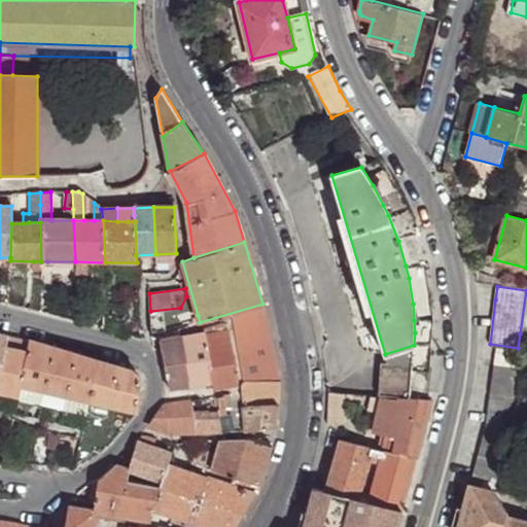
[(264,308),(234,316),(244,381),(279,381),(264,308)]
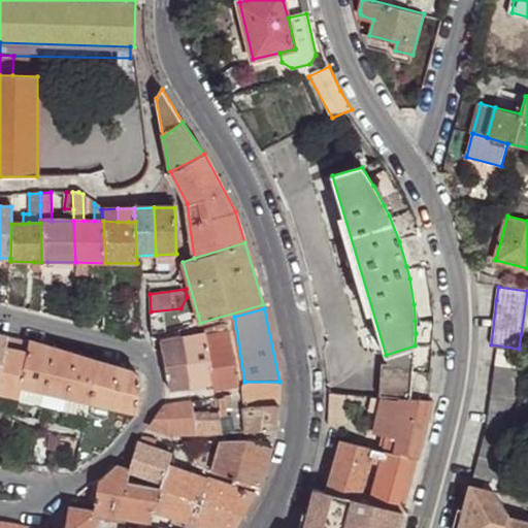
[(185,327),(200,323),(198,316),(183,320),(185,327)]
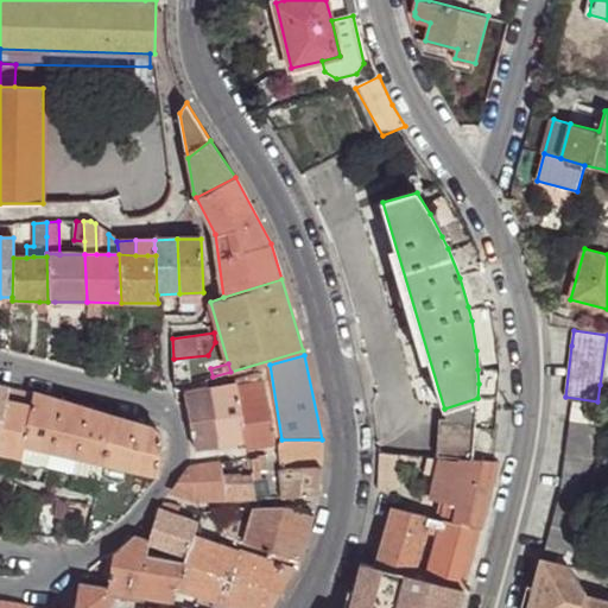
[(260,372),(234,379),(234,386),(236,385),(261,380),(260,372)]
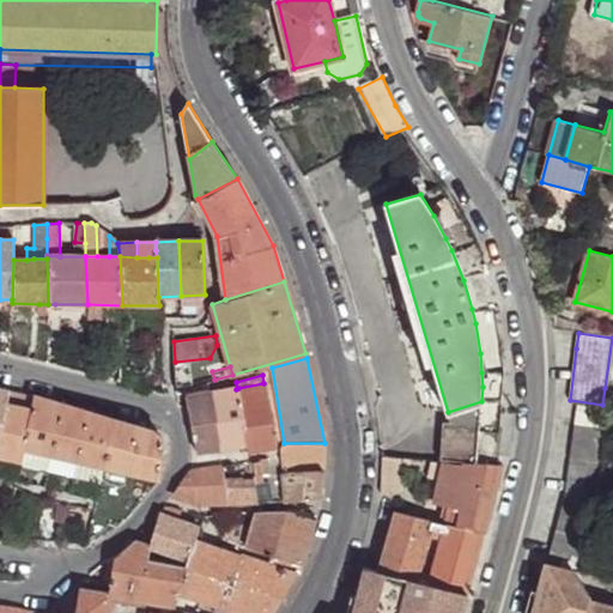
[(220,448),(211,393),(208,381),(184,388),(188,407),(198,451),(220,448)]
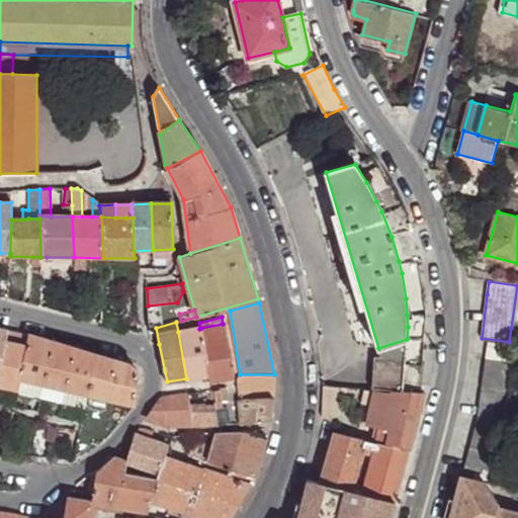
[(223,324),(201,328),(209,374),(208,374),(209,379),(235,375),(226,324),(223,324)]
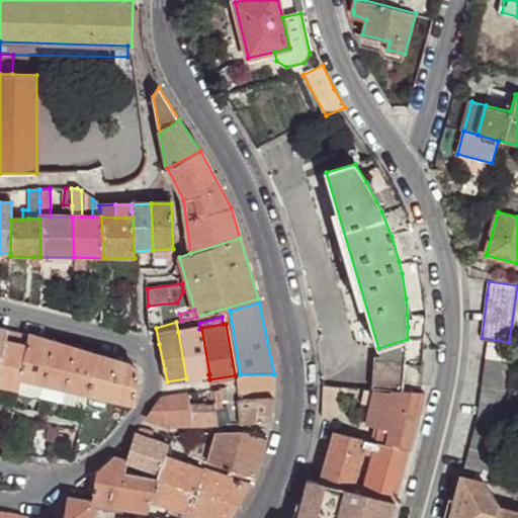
[(156,328),(150,330),(153,346),(159,344),(156,328)]
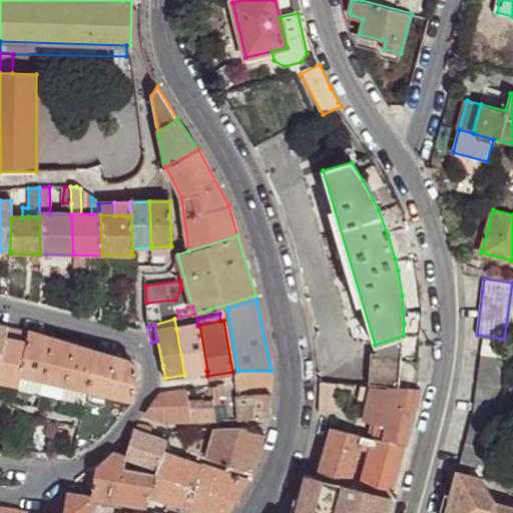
[(181,329),(176,329),(184,375),(206,371),(207,371),(199,325),(197,326),(181,329)]
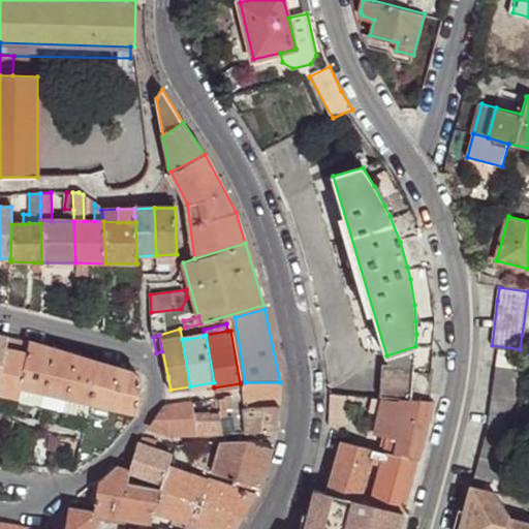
[(0,373),(0,393),(19,397),(21,387),(27,354),(30,342),(25,341),(17,339),(8,338),(5,349),(0,373)]
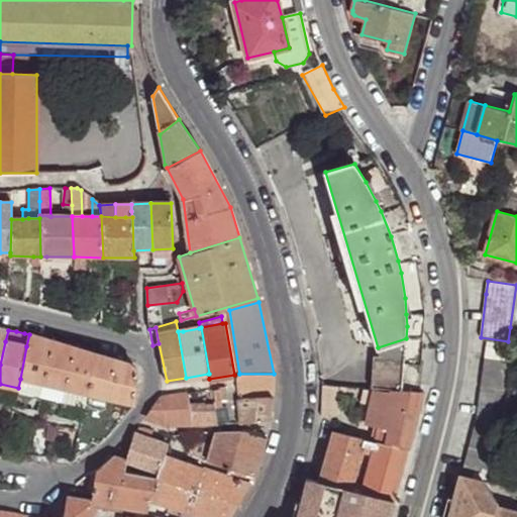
[(20,379),(42,384),(53,341),(29,334),(26,346),(20,379)]
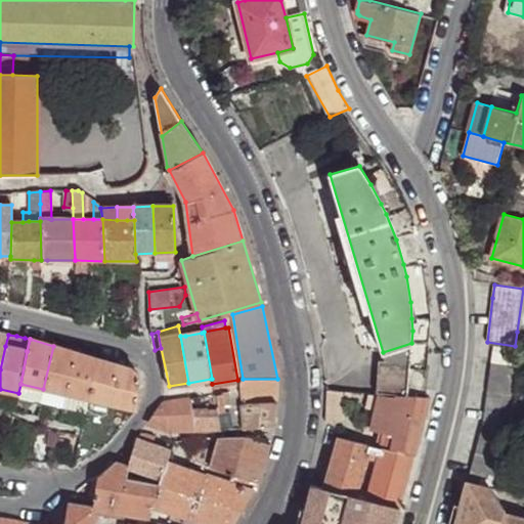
[(376,358),(373,393),(380,393),(407,395),(409,367),(411,343),(383,352),(385,359),(376,358)]
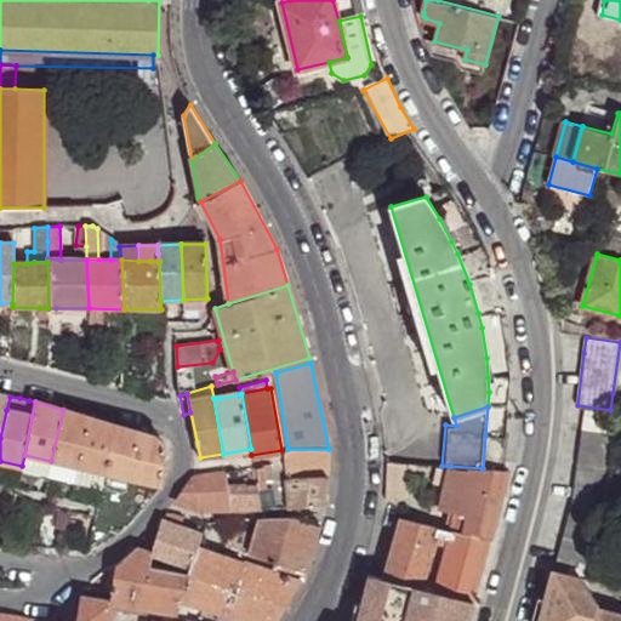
[(51,461),(78,467),(91,419),(63,410),(51,461)]
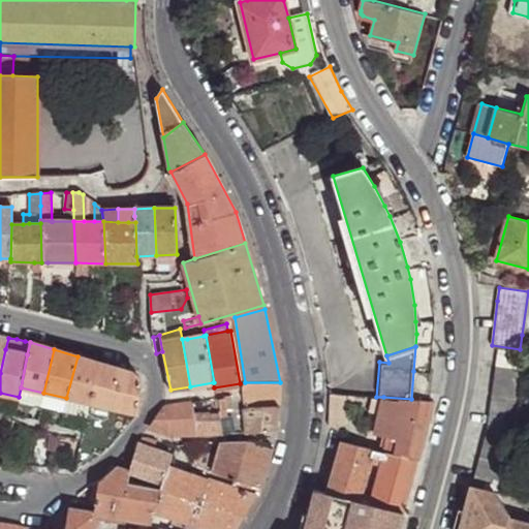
[(528,351),(500,349),(492,415),(517,422),(521,422),(528,351)]
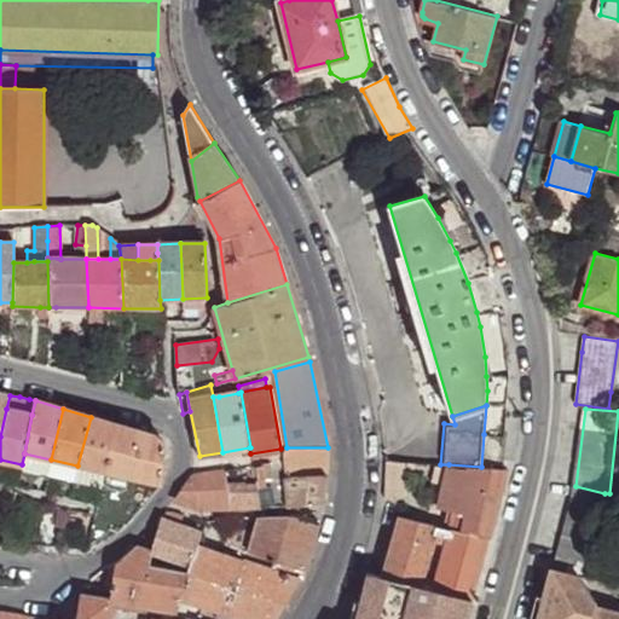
[(77,466),(104,472),(116,424),(91,417),(77,466)]
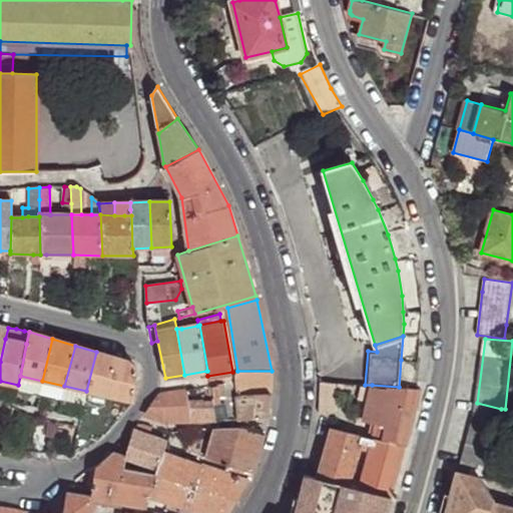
[(96,352),(86,391),(92,393),(108,396),(118,358),(96,352)]
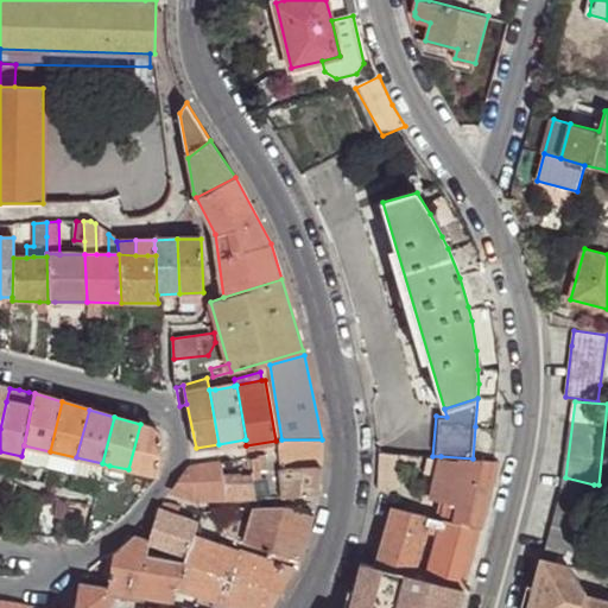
[(153,429),(140,424),(128,469),(138,472),(151,474),(160,476),(163,438),(153,429)]
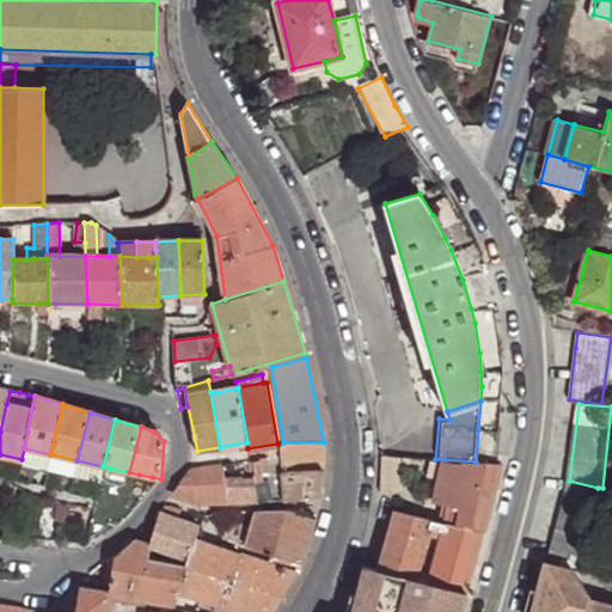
[(324,442),(283,442),(281,445),(280,448),(282,471),(323,470),(324,442)]
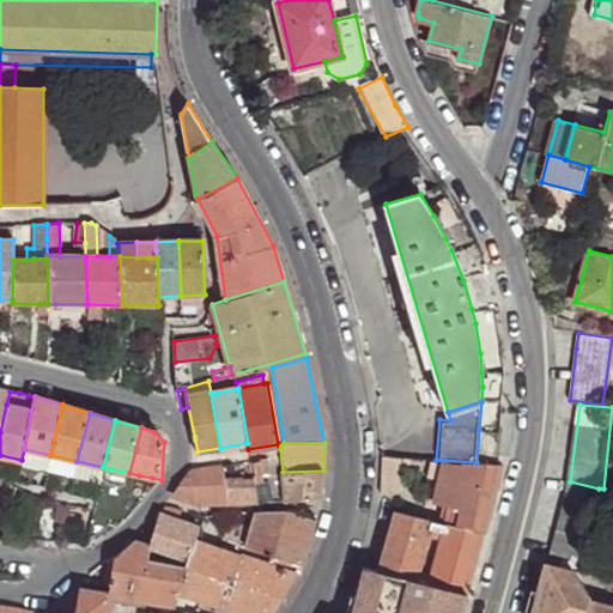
[(20,465),(47,472),(50,455),(24,449),(22,460),(20,465)]
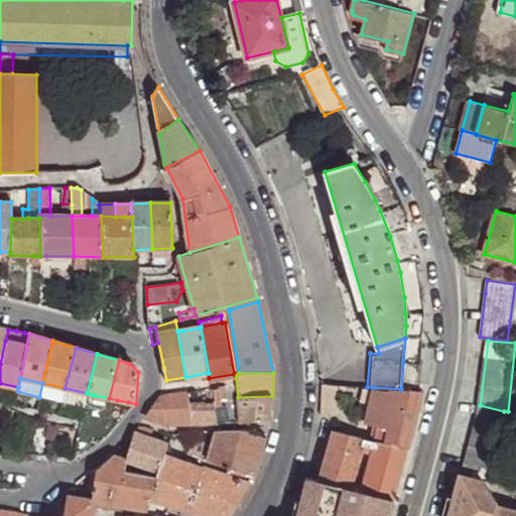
[(39,397),(61,402),(65,388),(42,383),(39,397)]
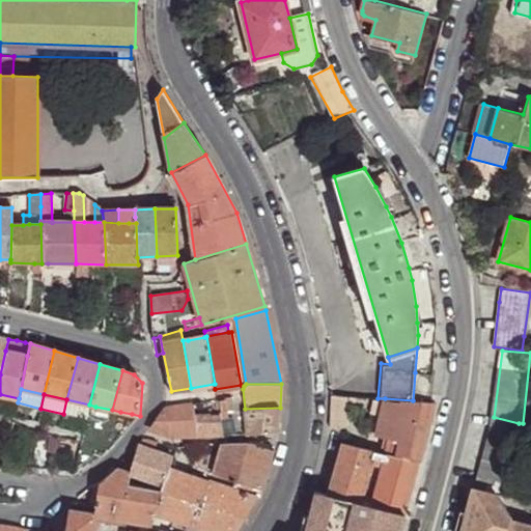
[(231,397),(218,398),(220,409),(232,407),(231,397)]
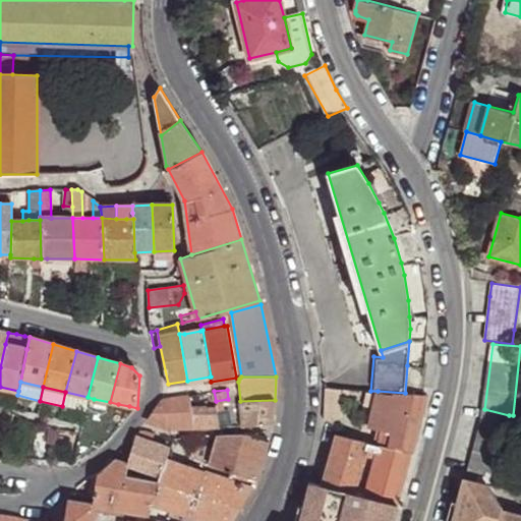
[(396,431),(393,448),(411,452),(425,395),(405,393),(378,391),(369,425),(396,431)]
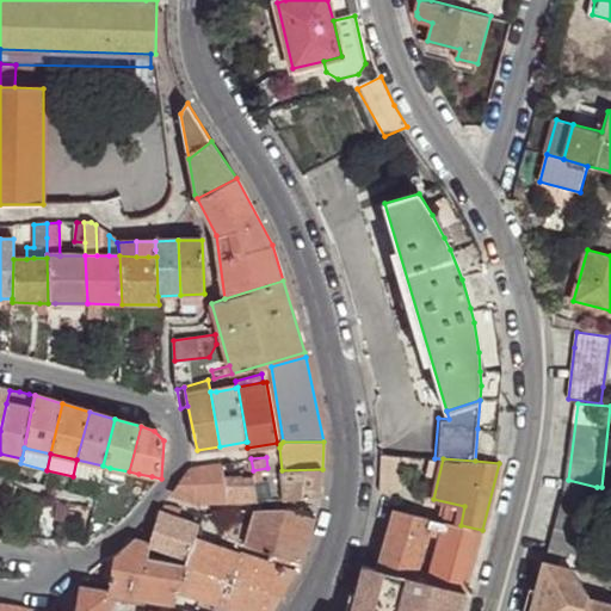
[(73,476),(99,481),(103,466),(76,460),(73,476)]
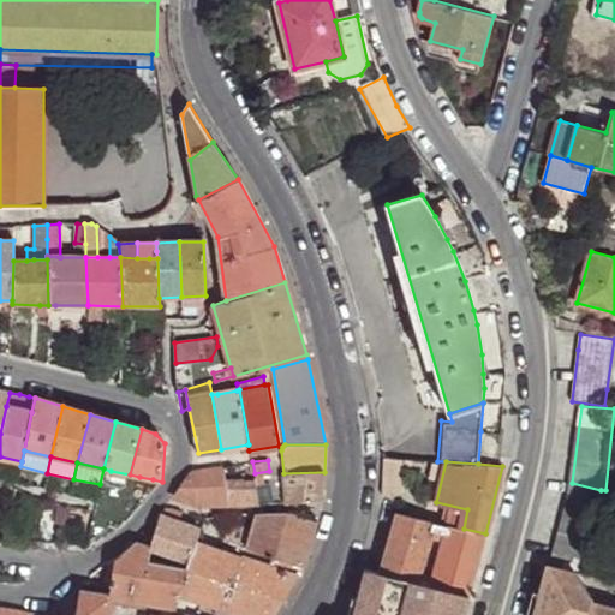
[(227,484),(225,466),(193,471),(192,471),(175,495),(203,505),(231,505),(227,484)]
